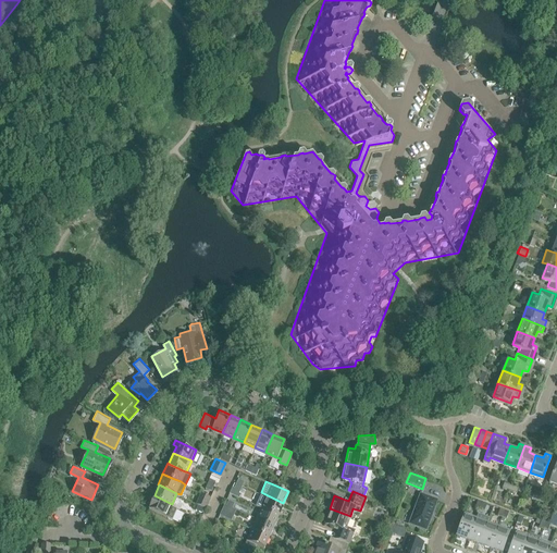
[(436,498),(420,491),(409,520),(425,527),(436,498)]
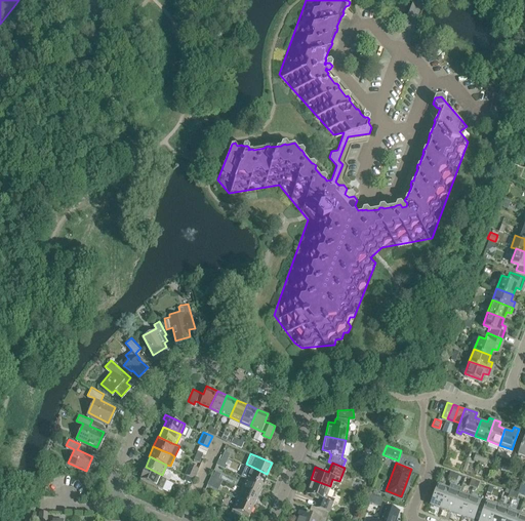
[(246,476),(263,483),(267,474),(250,466),(246,476)]
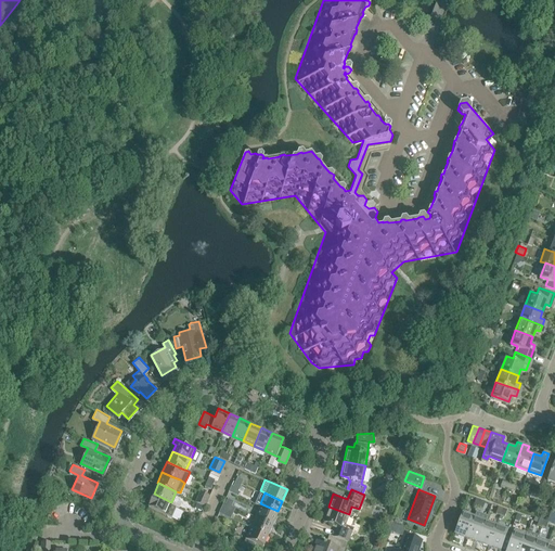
[(177,504),(171,502),(154,494),(149,505),(155,508),(166,513),(171,515),(177,504)]
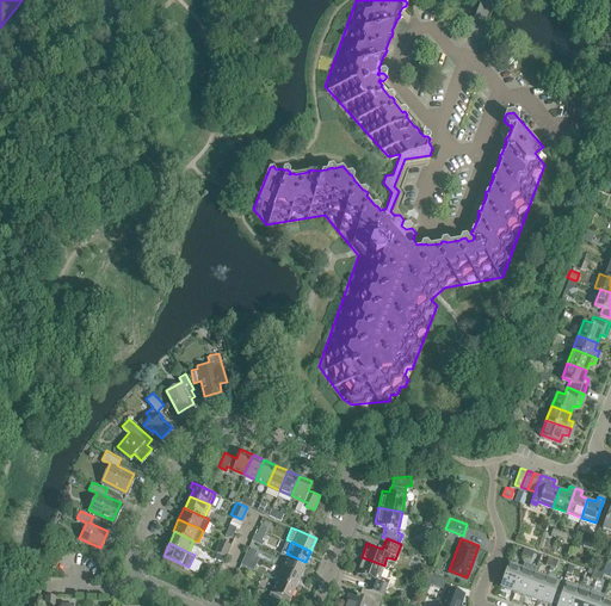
[(244,555),(241,562),(253,567),(259,556),(254,554),(248,551),(246,550),(244,555)]
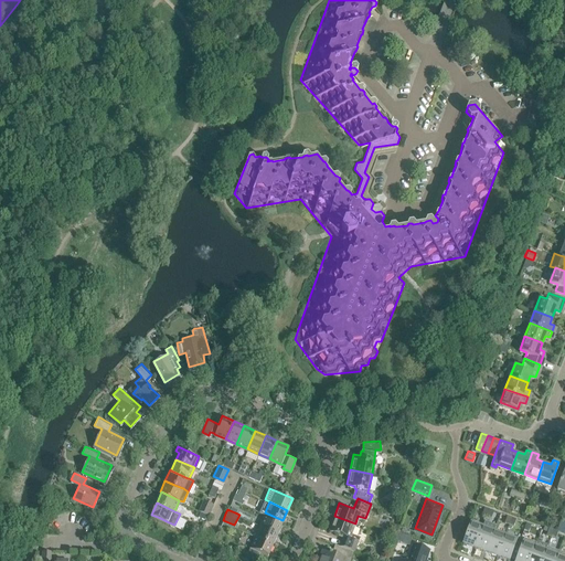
[(259,524),(278,531),(283,520),(265,512),(259,524)]
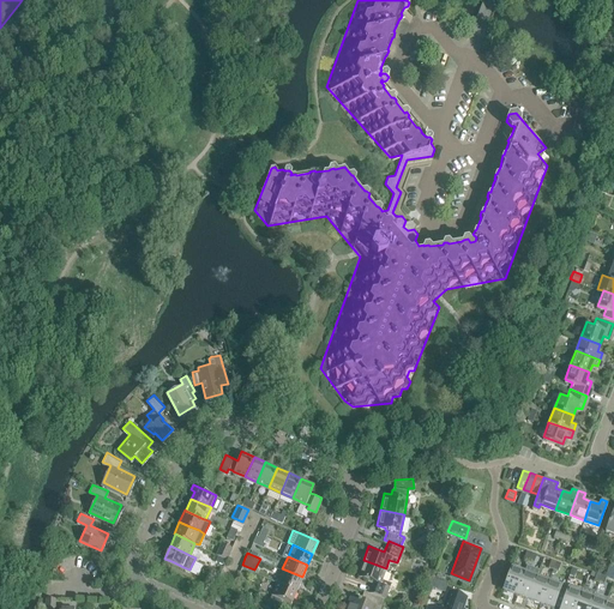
[(383,577),(386,568),(363,560),(357,574),(374,580),(369,591),(384,596),(390,580),(383,577)]
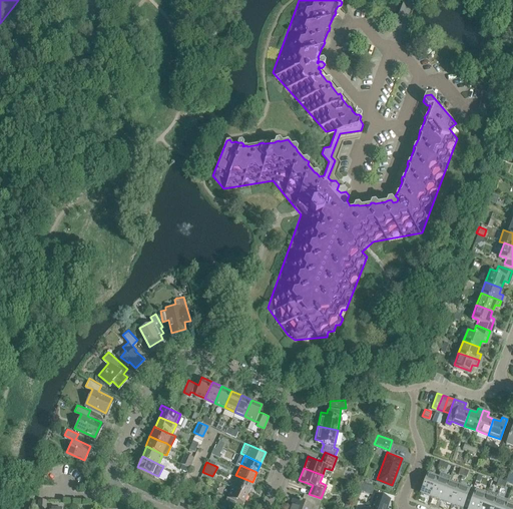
[(420,491),(431,495),(438,476),(427,472),(420,491)]
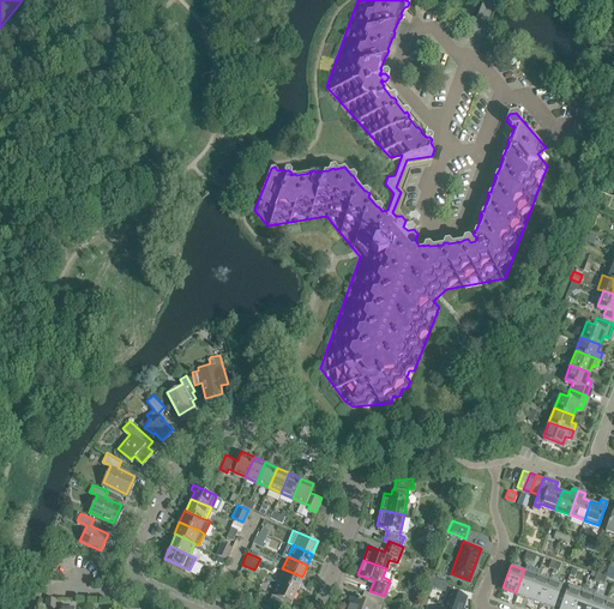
[(210,568),(204,583),(211,586),(217,572),(210,568)]
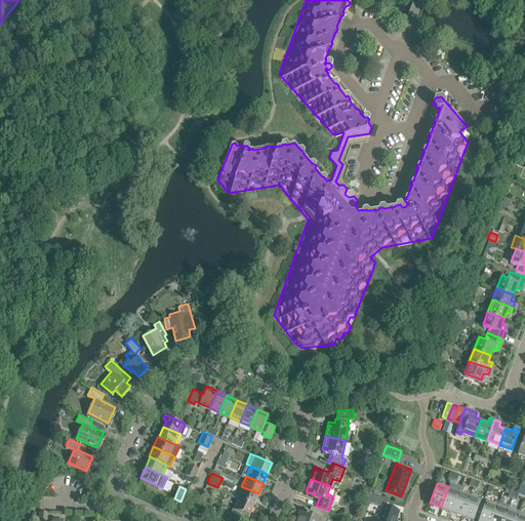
[(237,496),(253,504),(258,493),(241,486),(237,496)]
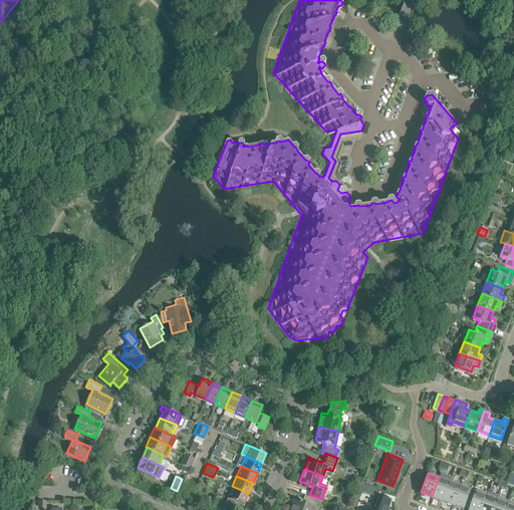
[(432,496),(442,500),(449,481),(439,477),(432,496)]
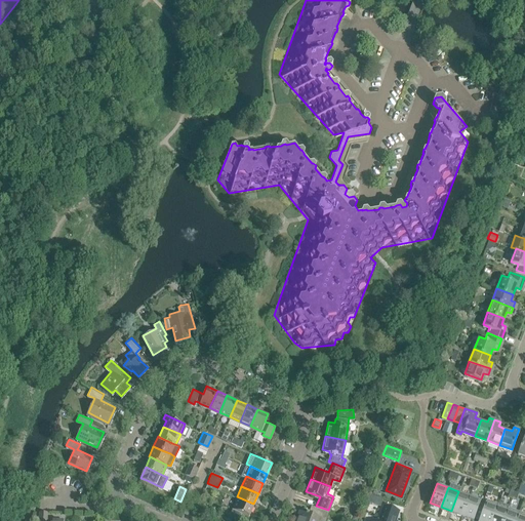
[(451,511),(461,514),(469,495),(458,491),(451,511)]
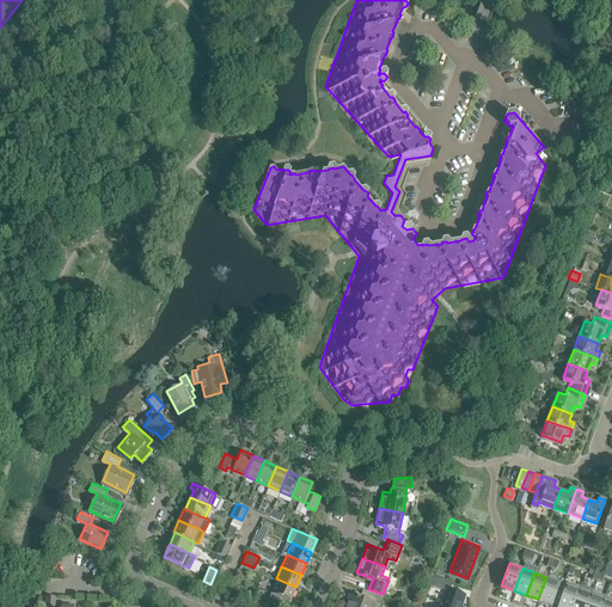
[(446,580),(430,574),(428,582),(442,587),(446,580)]
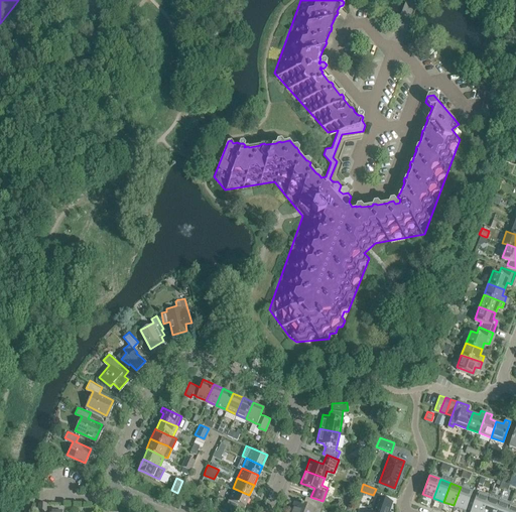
[(454,505),(465,509),(472,491),(461,487),(454,505)]
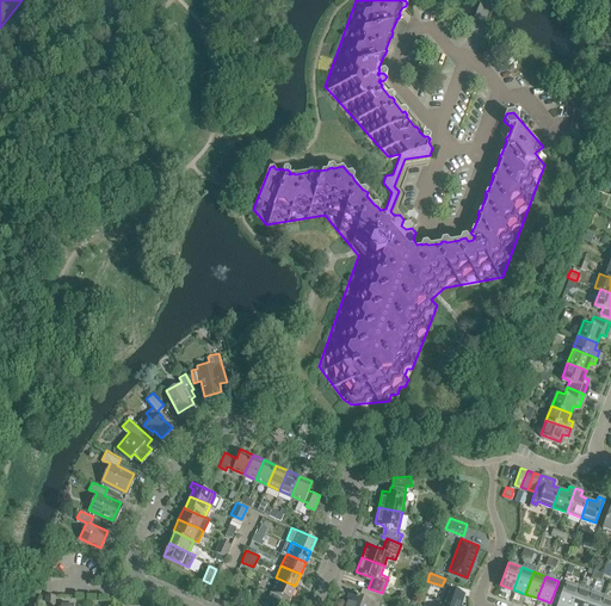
[(261,600),(275,605),(279,599),(278,599),(281,594),(289,598),(295,586),(276,577),(270,589),(269,594),(265,592),(261,600)]
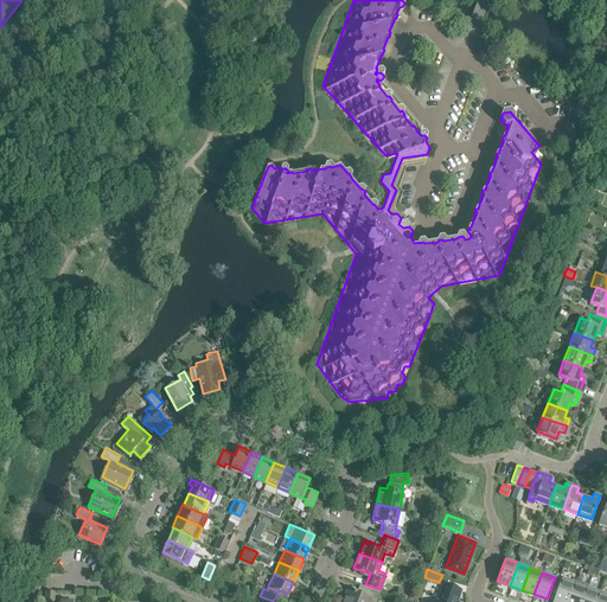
[(554,601),(555,601),(567,601),(574,584),(576,580),(563,575),(554,601)]
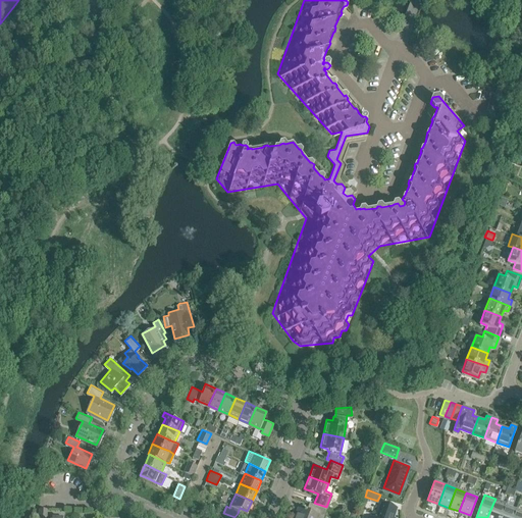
[(392,517),(396,506),(381,501),(376,515),(375,515),(374,517),(392,517)]
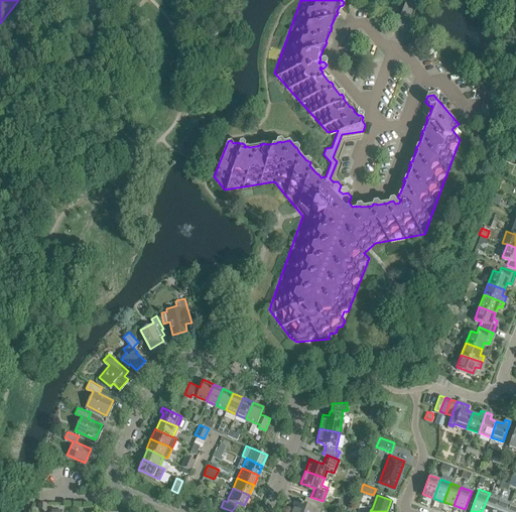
[(289,511),(309,511),(310,511),(312,511),(317,511),(323,501),(309,496),(306,504),(294,500),(289,511)]
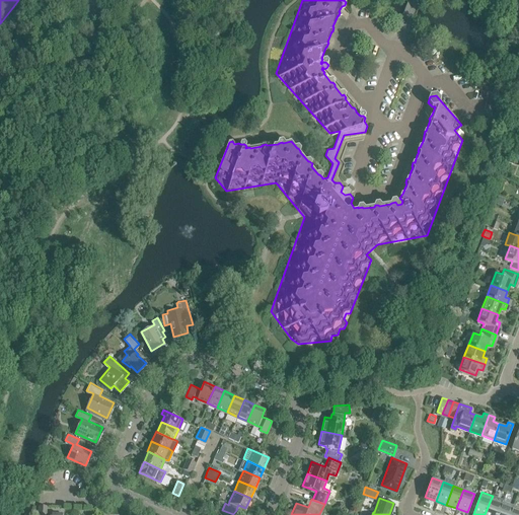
[(485,514),(496,514),(501,504),(501,503),(491,500),(485,514)]
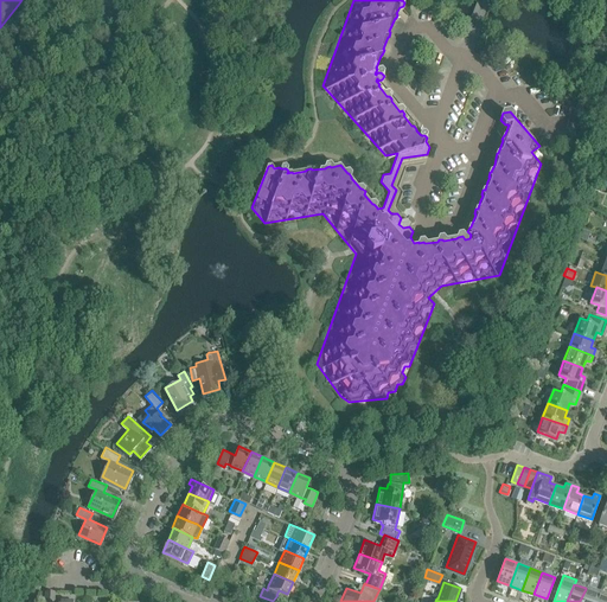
[(580,601),(594,601),(600,589),(587,584),(586,588),(586,589),(580,601)]
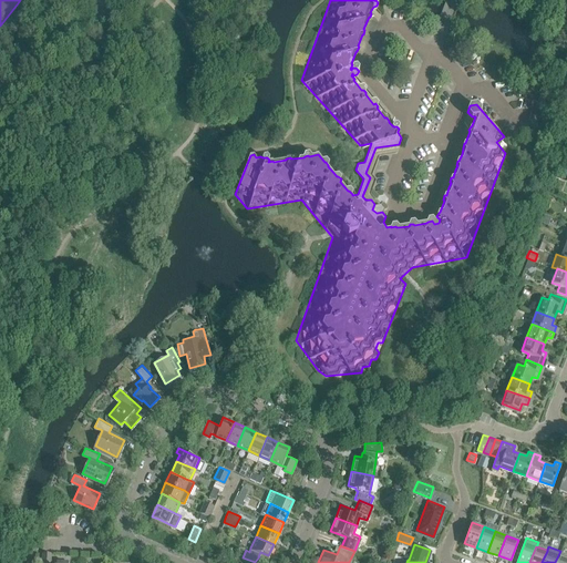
[(51,551),(42,551),(42,562),(66,562),(68,559),(54,559),(50,559),(51,551)]
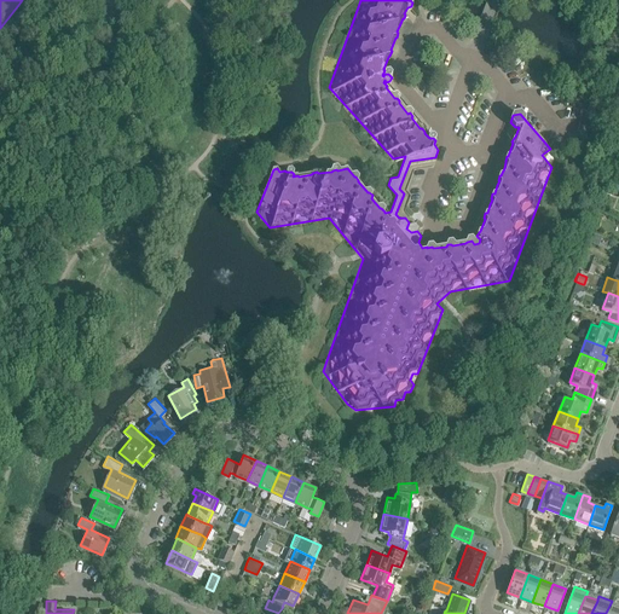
[(606,613),(618,613),(618,602),(612,601),(606,613)]
